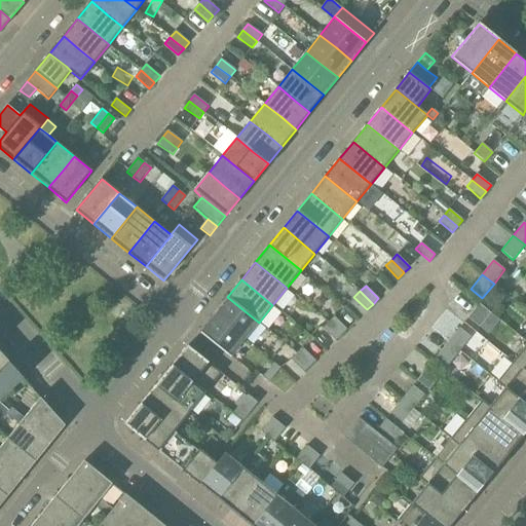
[(214,313),(245,339),(259,323),(227,297),(214,313)]
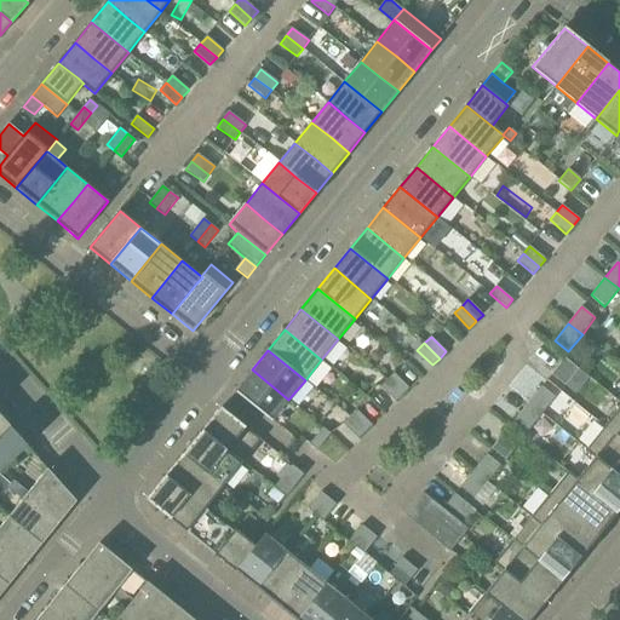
[(564,386),(579,369),(564,359),(551,374),(564,386)]
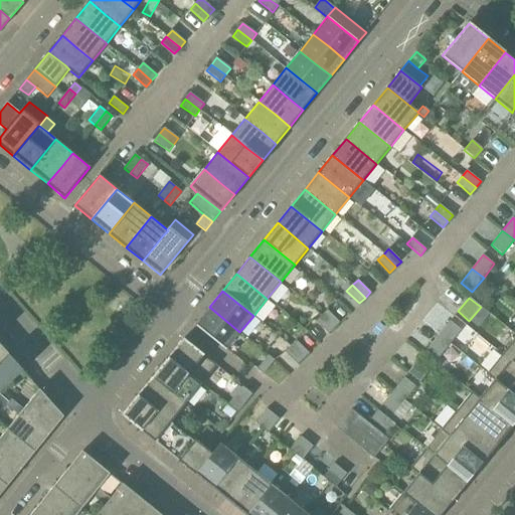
[(239,332),(209,307),(194,325),(225,350),(239,332)]
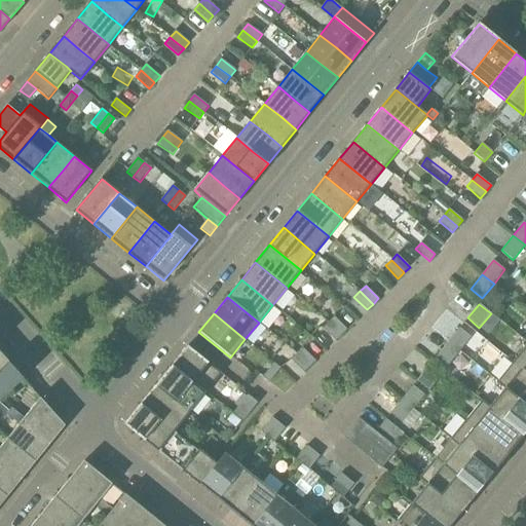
[(334,316),(328,323),(341,335),(347,330),(334,316)]
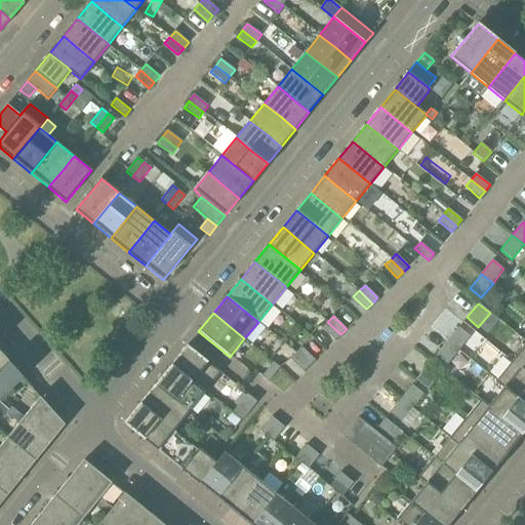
[(334,340),(340,334),(327,322),(322,327),(334,340)]
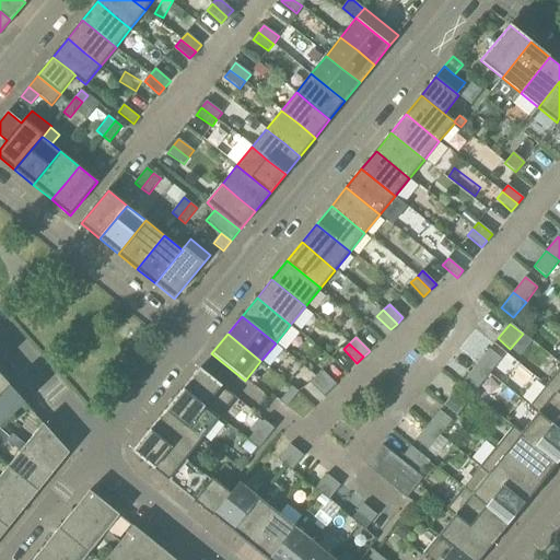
[(477,364),(489,374),(501,359),(489,349),(477,364)]
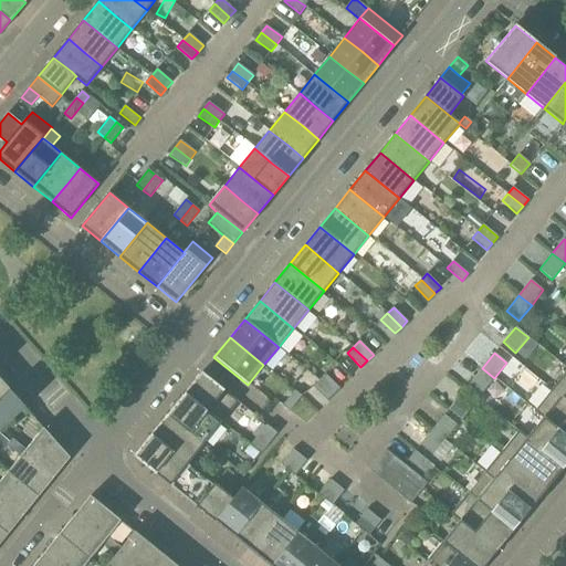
[(482,394),(494,378),(482,368),(470,384),(482,394)]
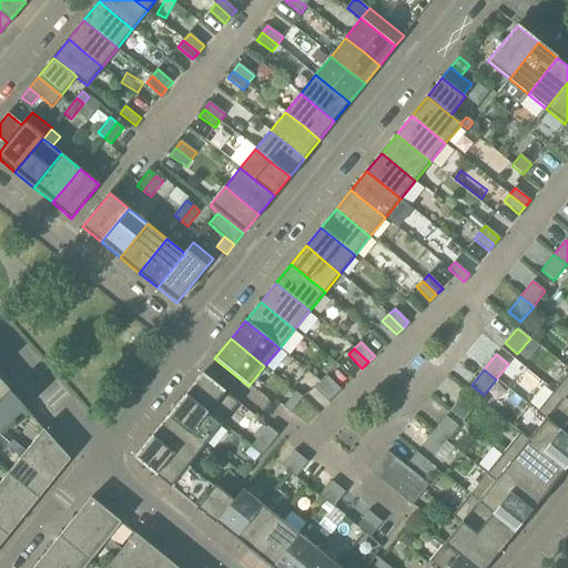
[(202,373),(185,395),(222,424),(239,403),(202,373)]
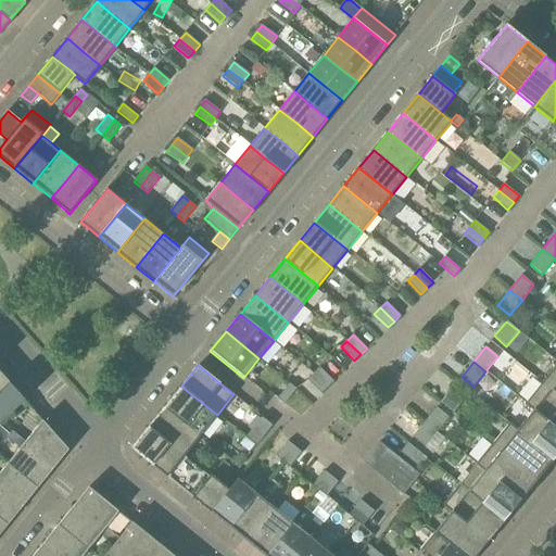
[(555,394),(555,365),(542,383),(555,394)]
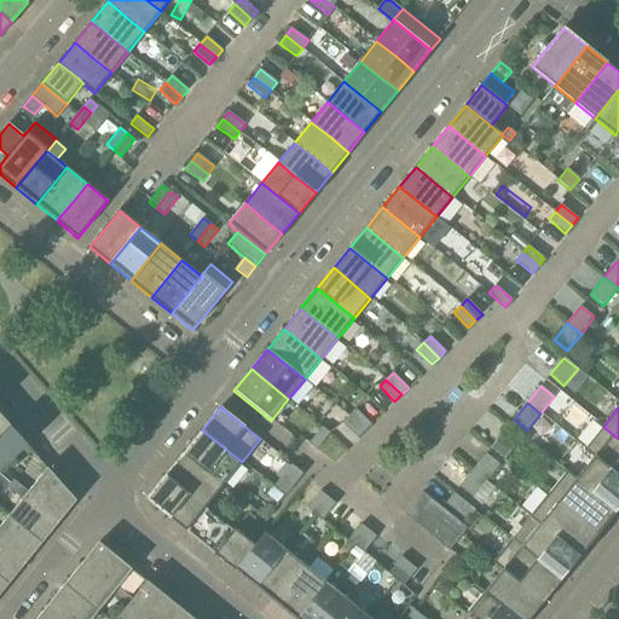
[(356,410),(350,416),(364,432),(371,424),(356,410)]
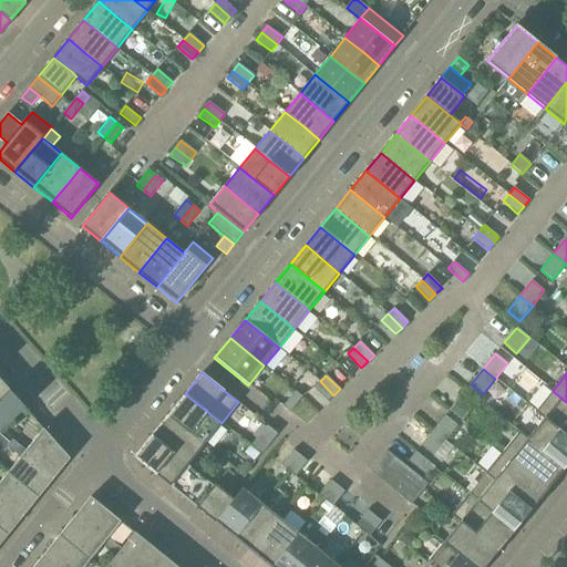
[(0,399),(10,391),(0,380),(0,399)]
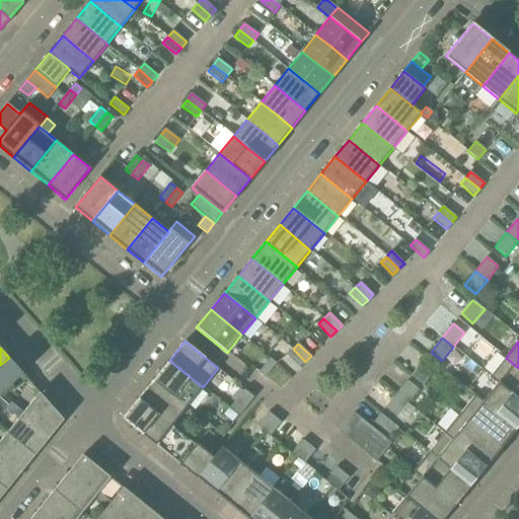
[(300,367),(305,362),(293,349),(287,355),(300,367)]
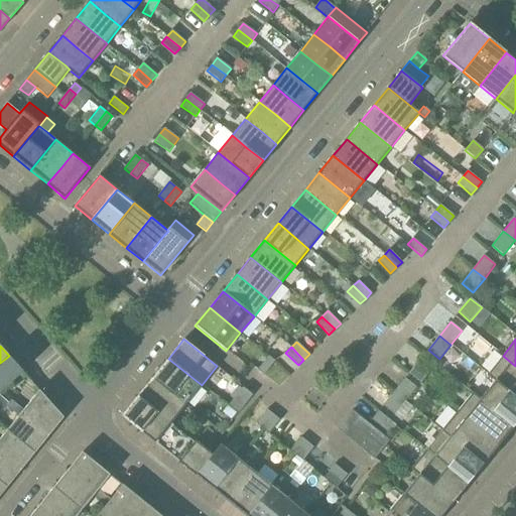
[(0,392),(23,372),(9,356),(0,363),(0,392)]
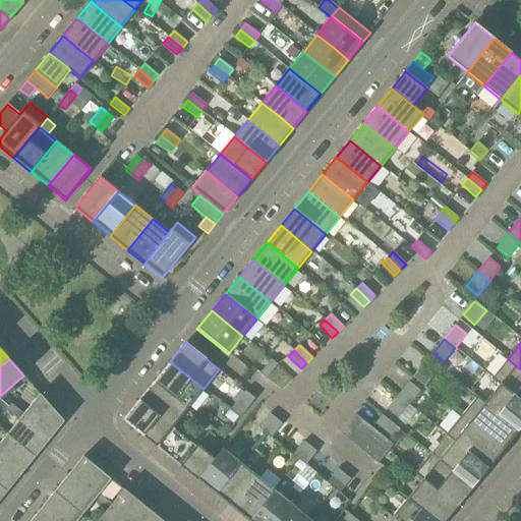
[(267,379),(278,364),(272,359),(259,373),(267,379)]
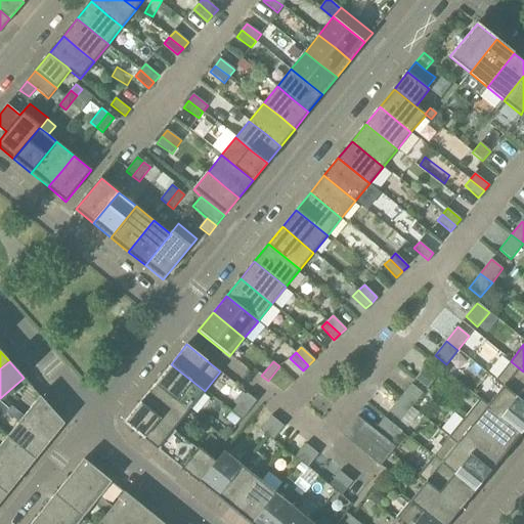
[(494,381),(503,387),(523,403),(523,372),(511,361),(494,381)]
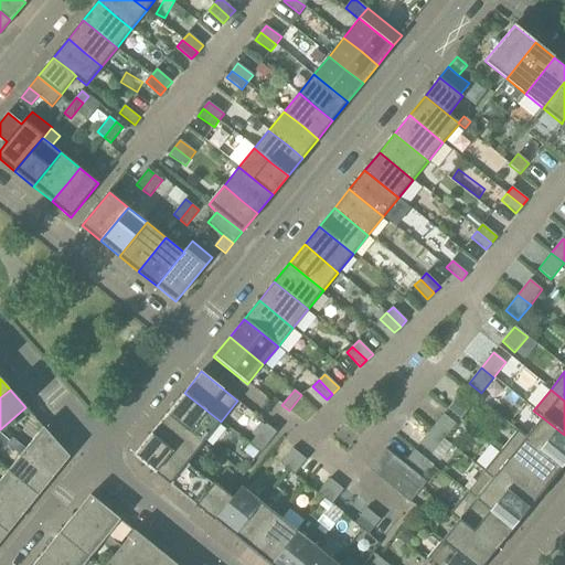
[(204,443),(221,422),(184,393),(168,413),(204,443)]
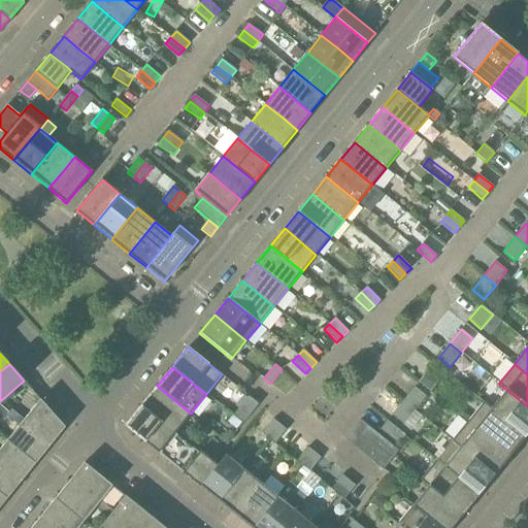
[(430,391),(441,376),(430,367),(419,382),(430,391)]
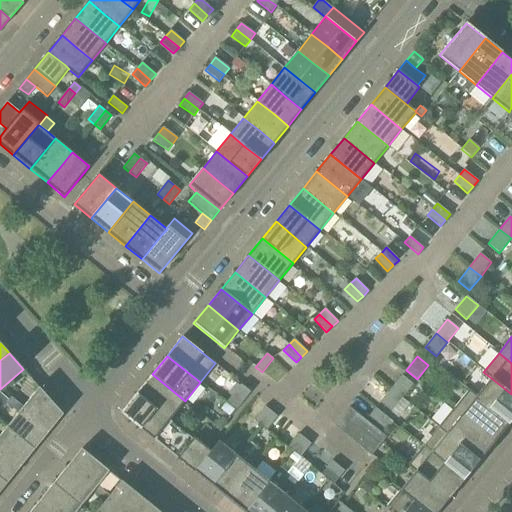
[(152,374),(137,393),(169,420),(185,401),(152,374)]
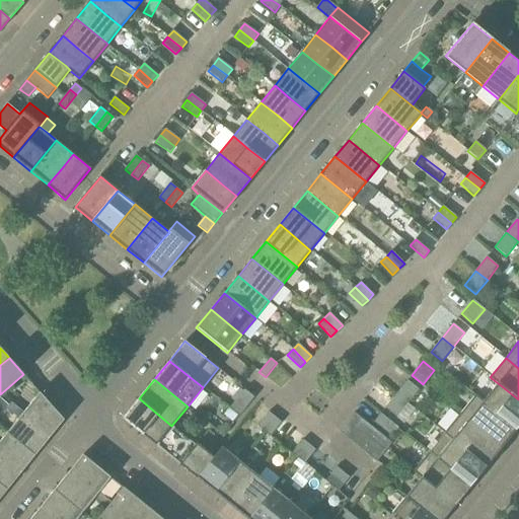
[(396,393),(408,403),(419,389),(408,380),(396,393)]
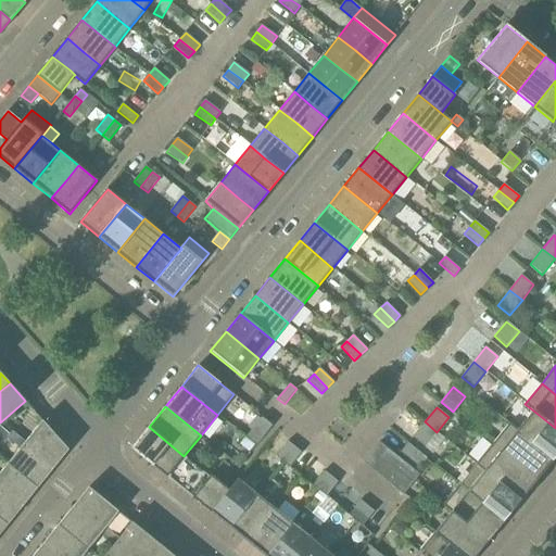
[(533,411),(518,429),(517,430),(553,459),(555,454),(555,428),(533,411)]
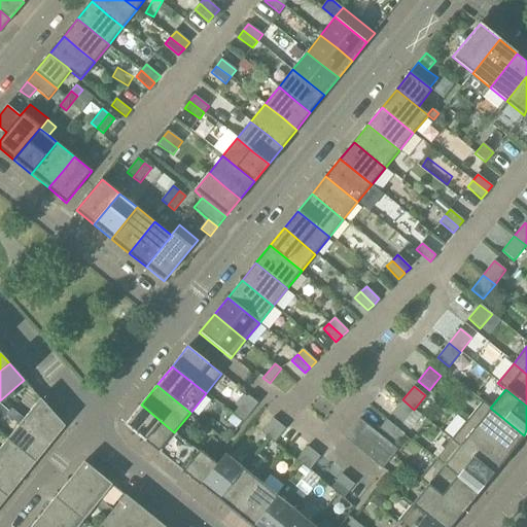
[(243,422),(258,403),(248,395),(233,415),(243,422)]
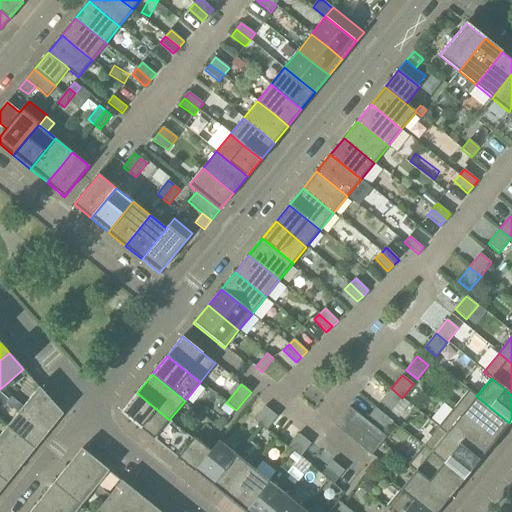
[(39,387),(23,407),(21,410),(48,432),(63,414),(39,387)]
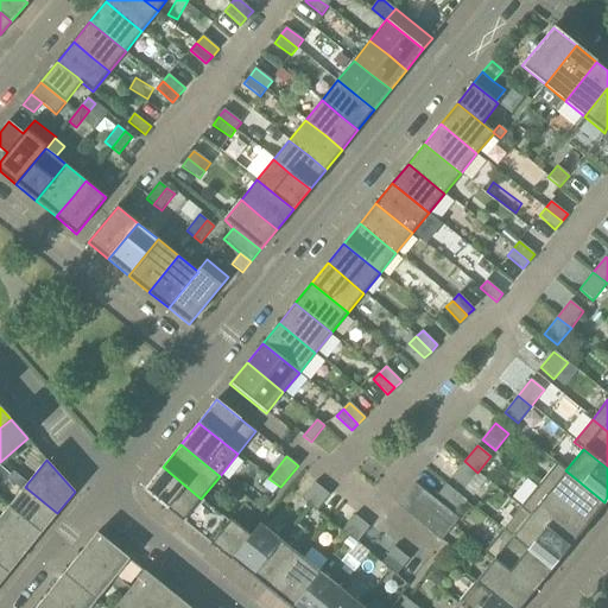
[(464,489),(477,473),(464,461),(451,479),(464,489)]
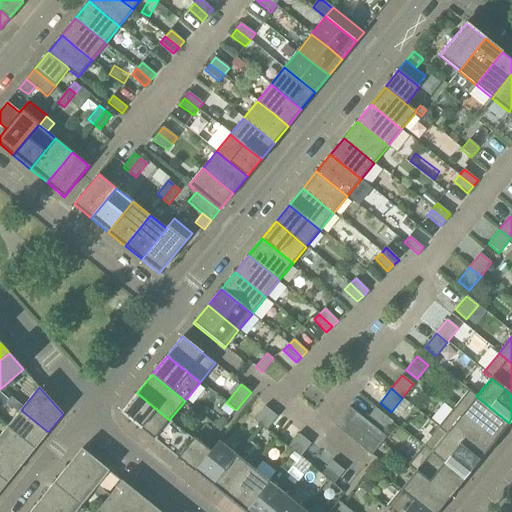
[(454,409),(494,442),(509,423),(476,396),(477,395),(469,389),(454,409)]
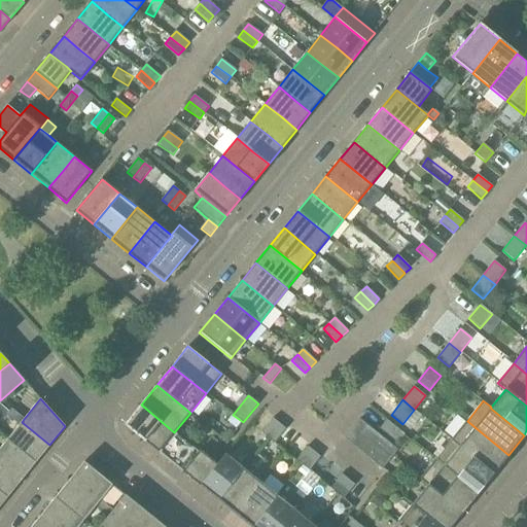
[(174,432),(141,405),(125,424),(171,461),(186,442),(174,432)]
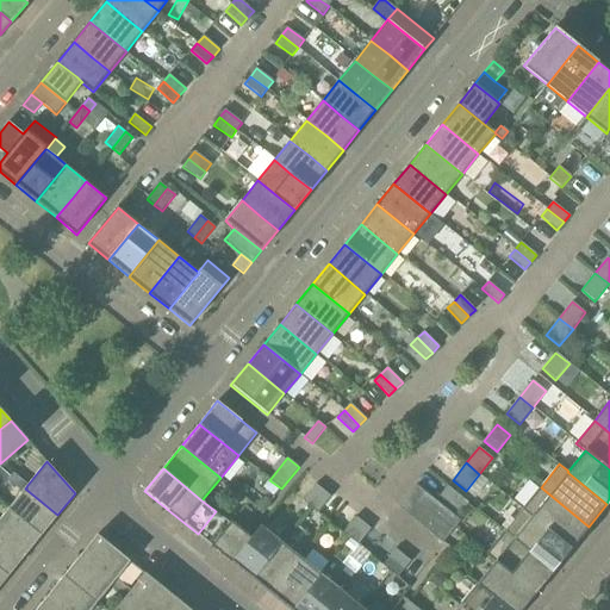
[(7,480),(14,486),(18,483),(20,479),(13,473),(7,480)]
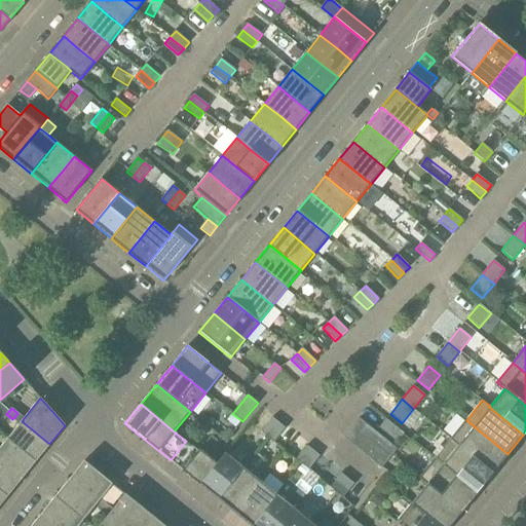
[(36,461),(49,444),(22,421),(24,418),(17,413),(15,416),(12,419),(19,424),(7,439),(36,461)]
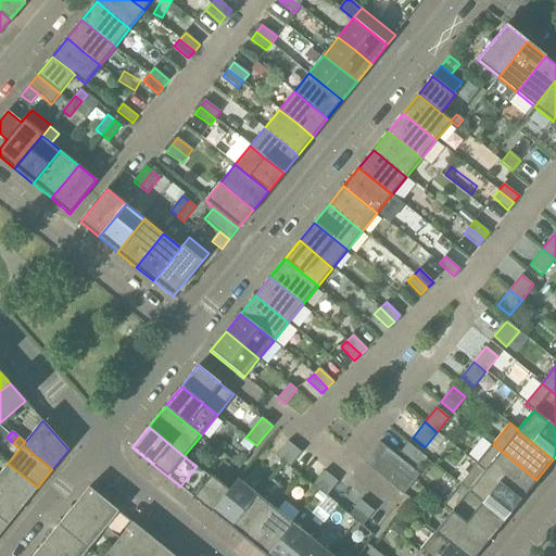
[(245,438),(239,445),(249,453),(255,445),(245,438)]
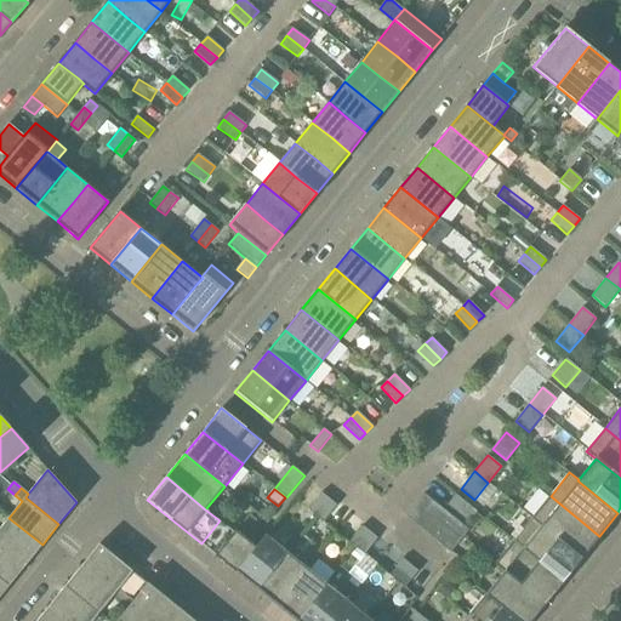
[(308,510),(315,516),(330,500),(322,493),(308,510)]
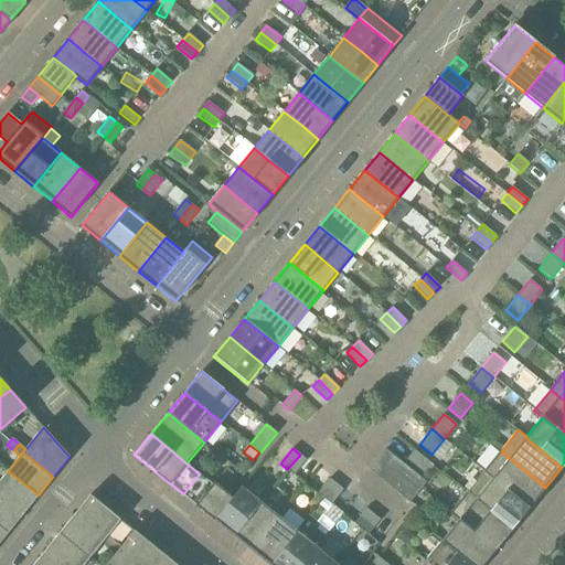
[(369,470),(380,478),(396,458),(385,449),(369,470)]
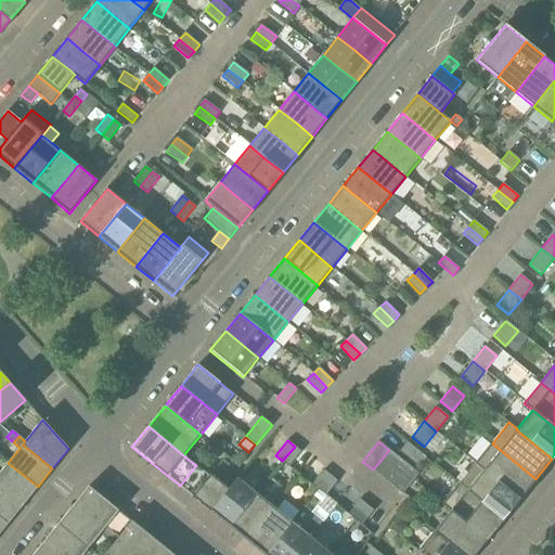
[(418,467),(426,457),(408,442),(399,451),(418,467)]
